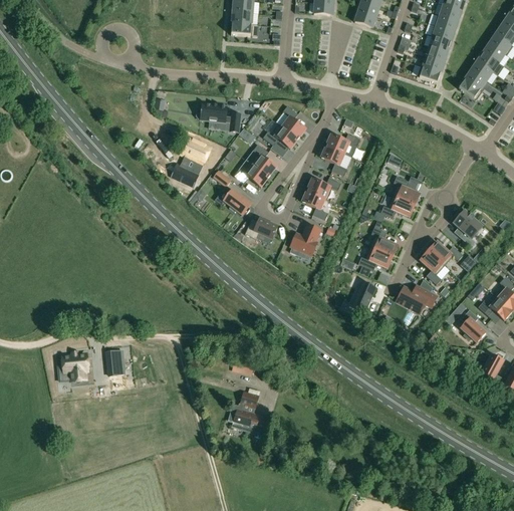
[(253,1),(243,0),(233,0),(232,11),(252,12),(253,1)]
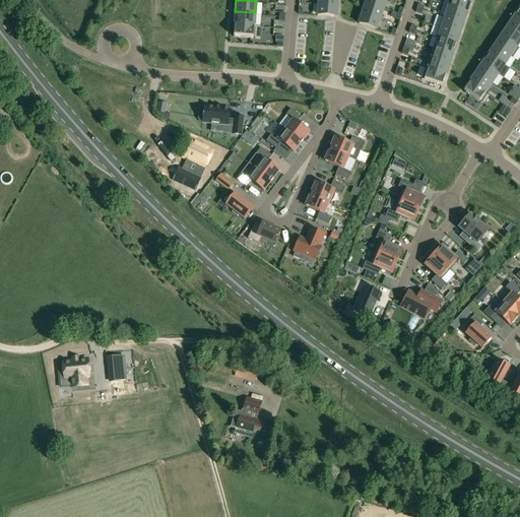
[(366,0),(362,11),(380,17),(383,6),(366,0)]
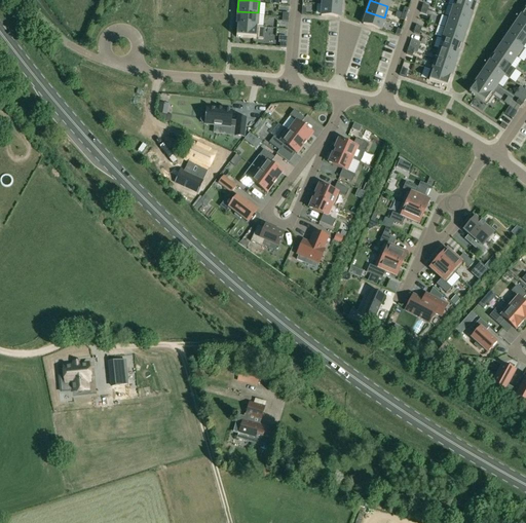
[(454,0),(453,5),(472,10),(475,0),(454,0)]
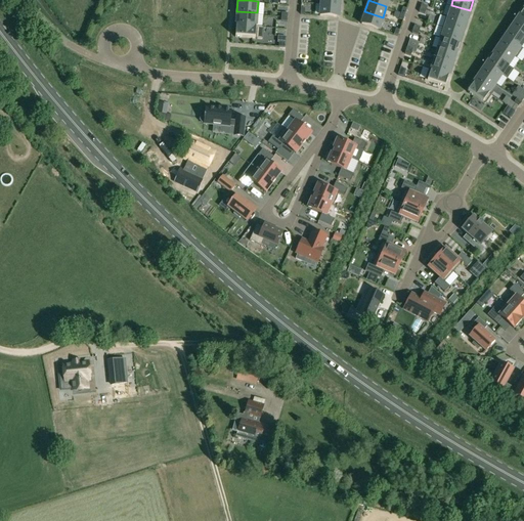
[(339,15),(339,4),(320,2),(319,13),(339,15)]
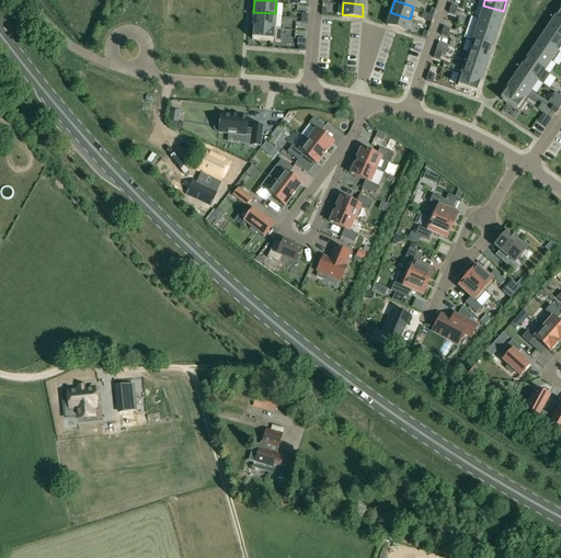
[(416,10),(428,13),(430,8),(418,4),(416,10)]
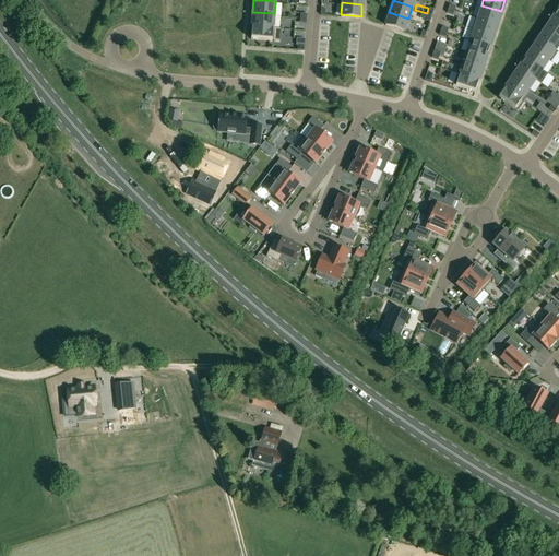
[(501,11),(482,6),(478,15),(474,14),(497,23),(501,11)]
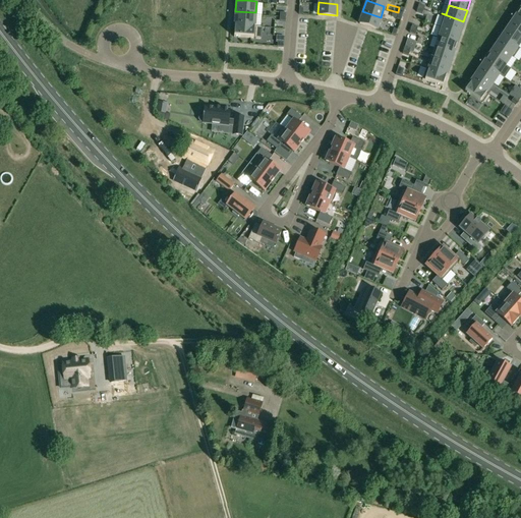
[(258,10),(258,21),(274,21),(274,10),(258,10)]
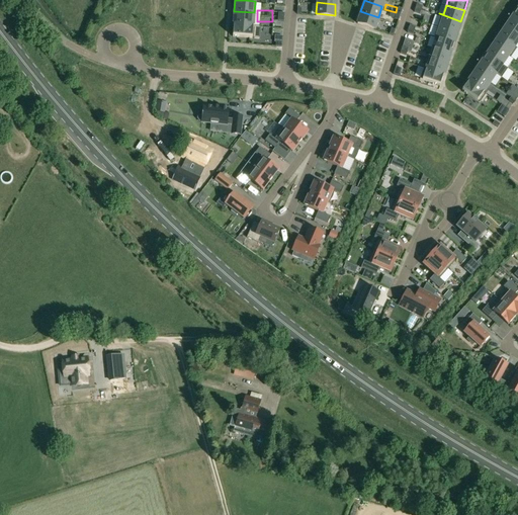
[(234,11),(234,22),(253,24),(254,12),(234,11)]
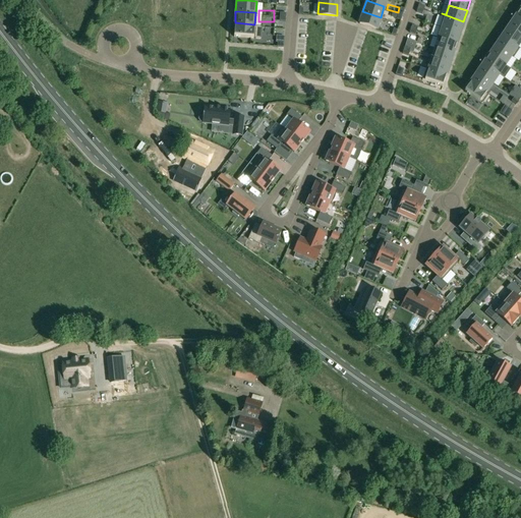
[(381,17),(362,11),(359,21),(377,27),(381,17)]
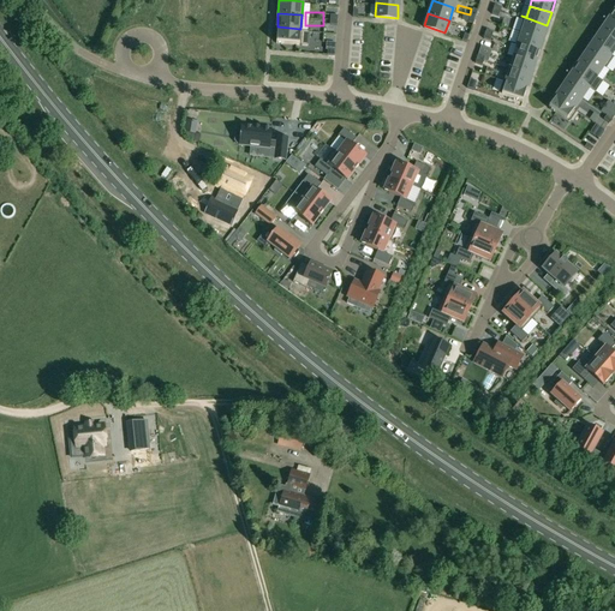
[(547,25),(521,16),(517,29),(543,37),(547,25)]
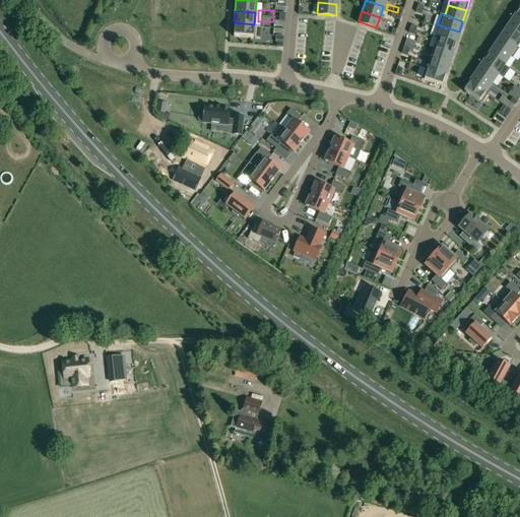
[(519,20),(513,16),(507,25),(519,34),(519,20)]
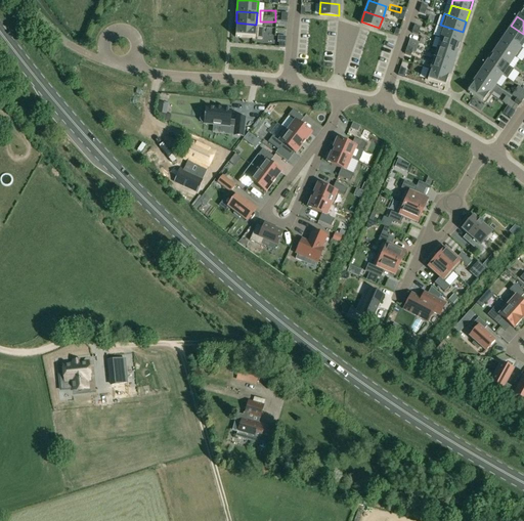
[(263,25),(256,25),(236,23),(235,35),(262,37),(263,25)]
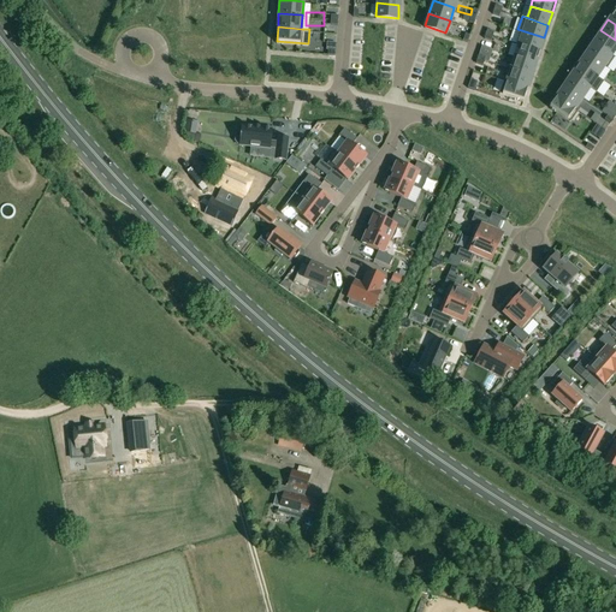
[(514,41),(539,49),(544,37),(517,29),(514,41)]
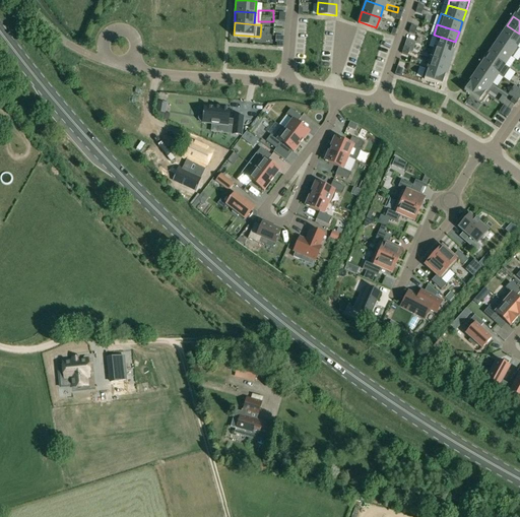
[(519,39),(519,34),(507,25),(501,35),(516,45),(517,45),(519,39)]
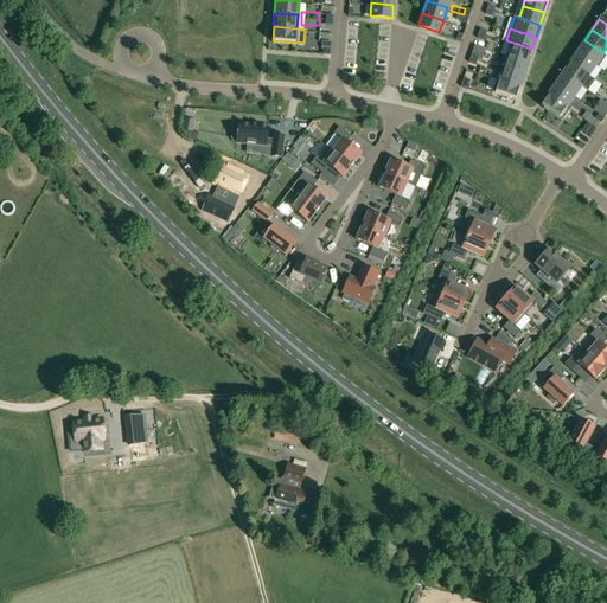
[(506,53),(528,61),(531,49),(506,40),(511,43),(506,53)]
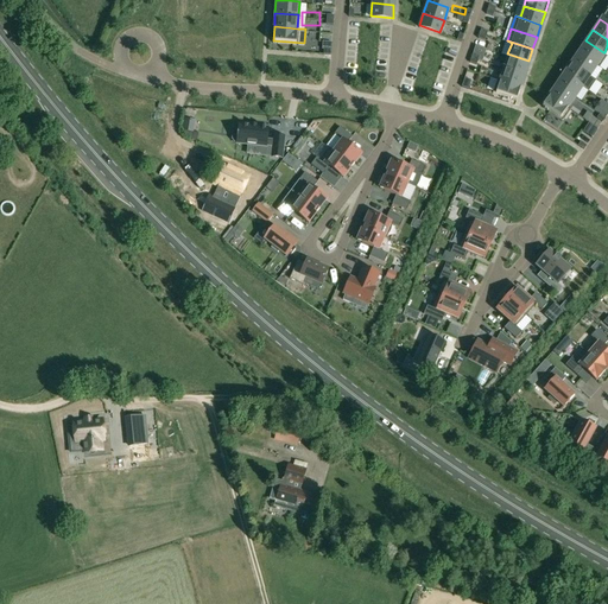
[(603,52),(586,40),(578,51),(596,63),(599,65),(607,53),(605,52),(603,52)]
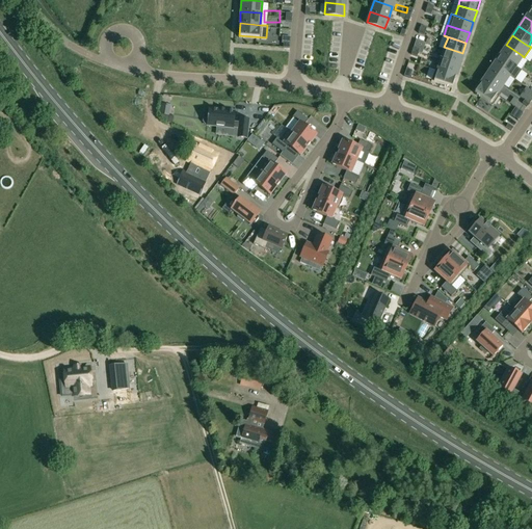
[(506,45),(500,54),(515,64),(522,55),(506,45)]
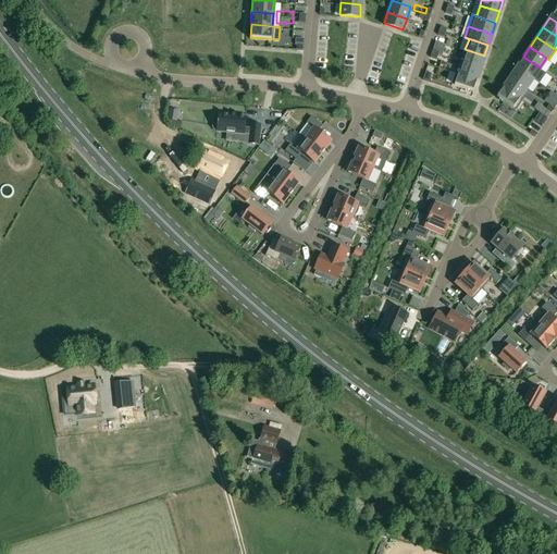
[(484,56),(465,49),(461,60),(459,60),(480,68),(484,56)]
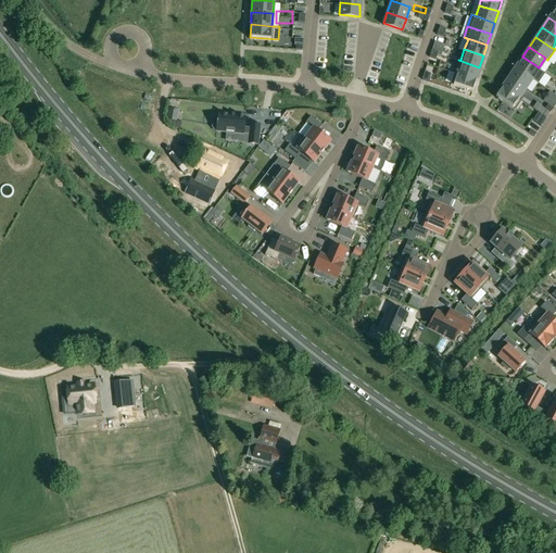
[(516,65),(532,77),(538,80),(545,71),(539,67),(522,57),(516,65)]
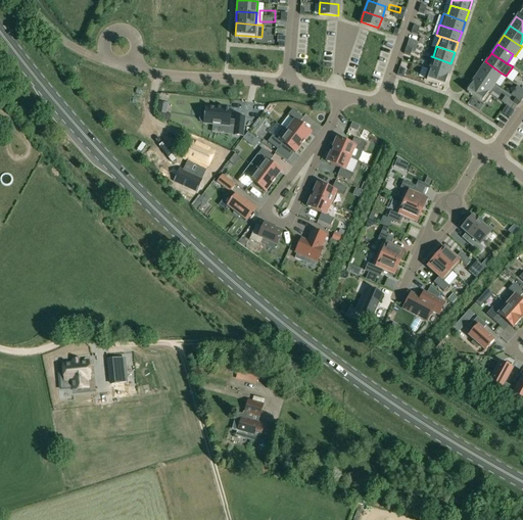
[(427,66),(447,74),(450,63),(431,56),(427,66)]
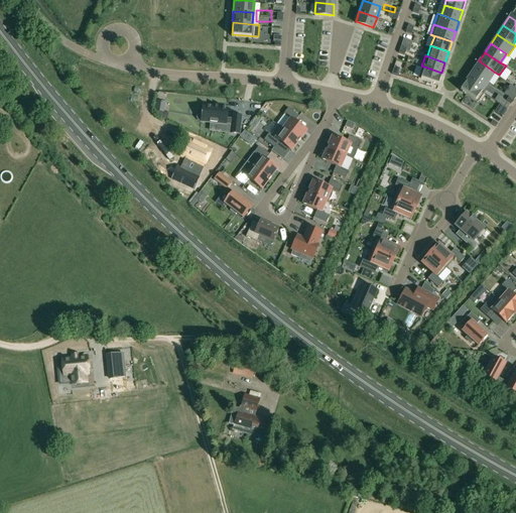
[(479,60),(473,70),(488,81),(494,72),(479,60)]
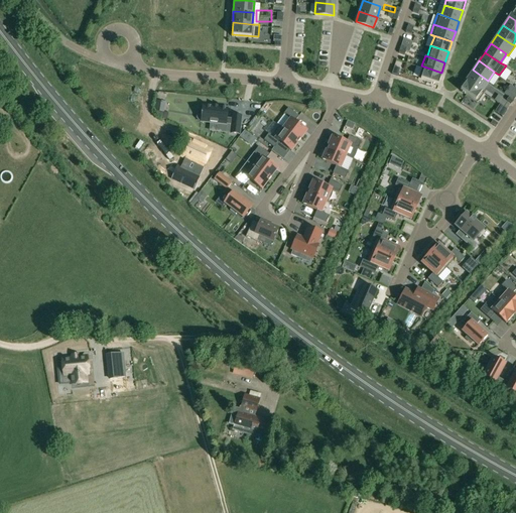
[(400,67),(394,65),(391,72),(397,74),(400,67)]
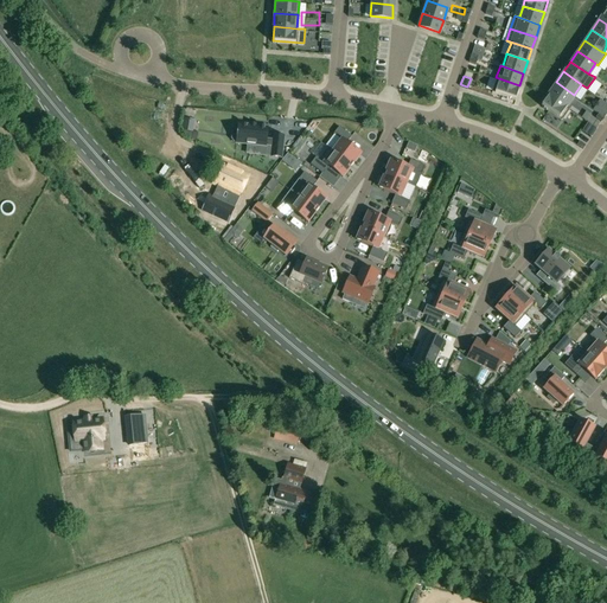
[(496,77),(492,90),(515,98),(519,85),(496,77)]
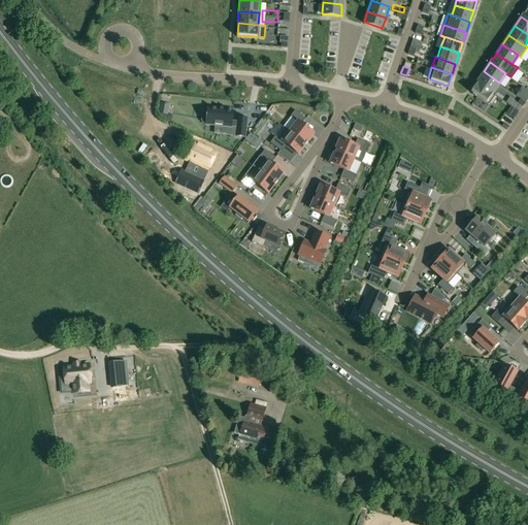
[(484,71),(477,80),(493,92),(493,91),(499,83),(484,71)]
